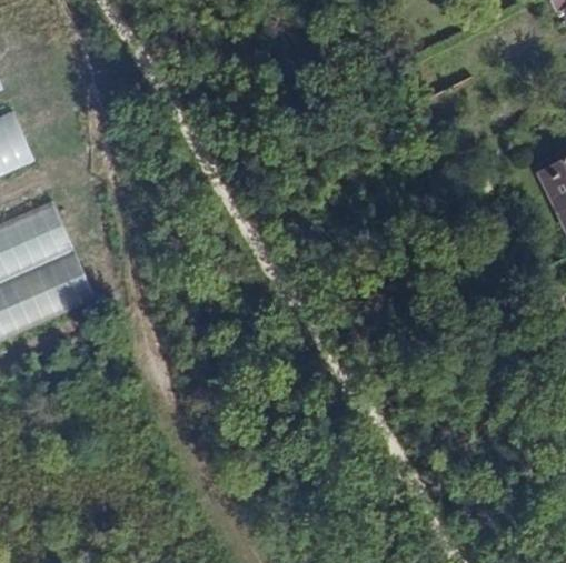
[(15,111),(0,117),(0,173),(35,161),(15,111)]
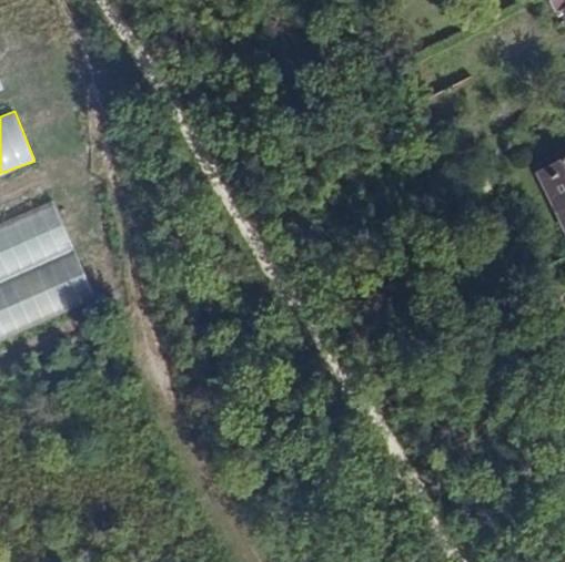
[(564,149),(537,163),(541,170),(564,156),(564,149)]
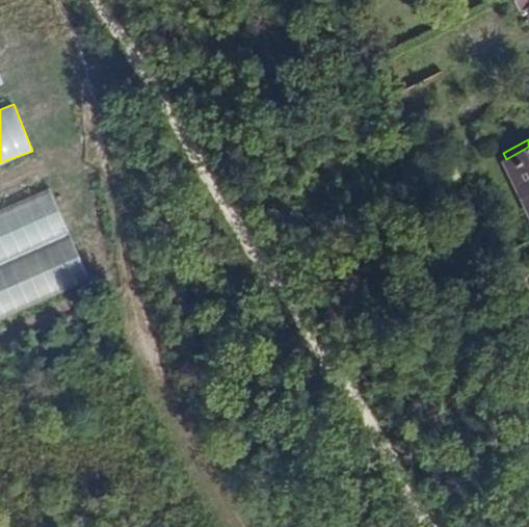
[(528,147),(506,159),(528,205),(528,147)]
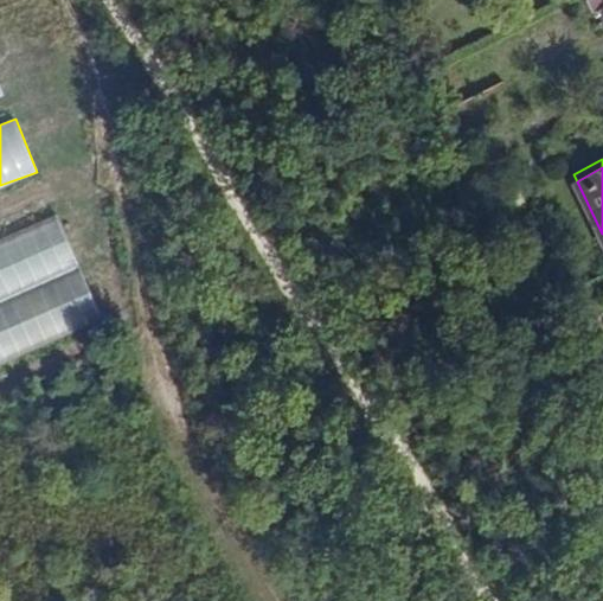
[(61,215),(0,237),(0,359),(101,323),(61,215)]
